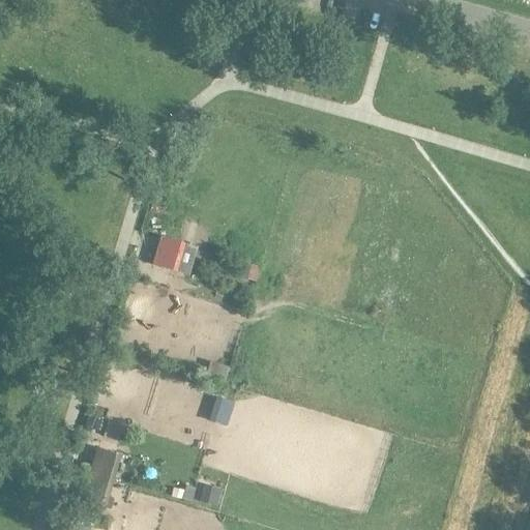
[(182,243),(162,237),(153,265),(174,271),(182,243)]
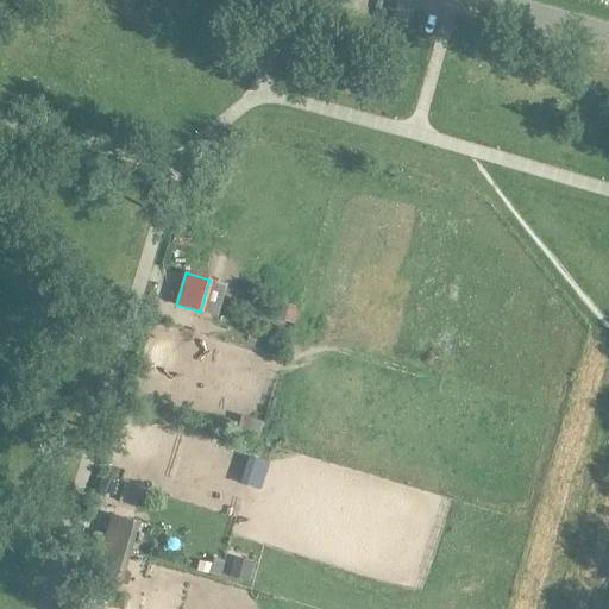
[(280,306),(276,320),(294,325),(297,309),(280,306)]
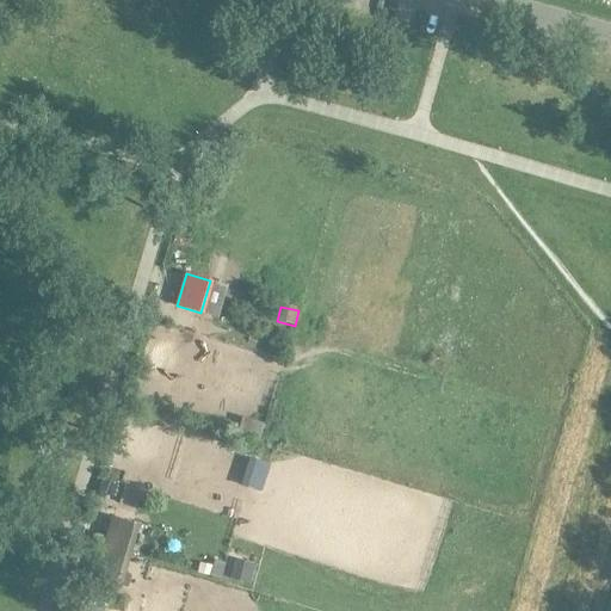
[(113,518),(104,548),(128,555),(136,525),(113,518)]
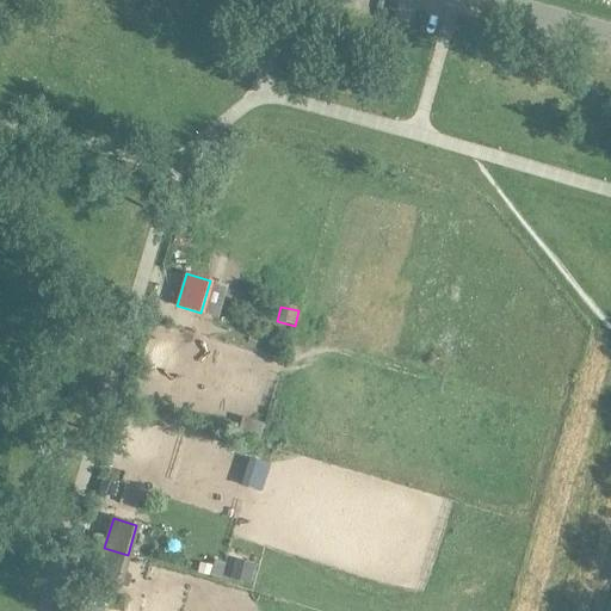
[(128,555),(104,548),(96,578),(118,585),(128,555)]
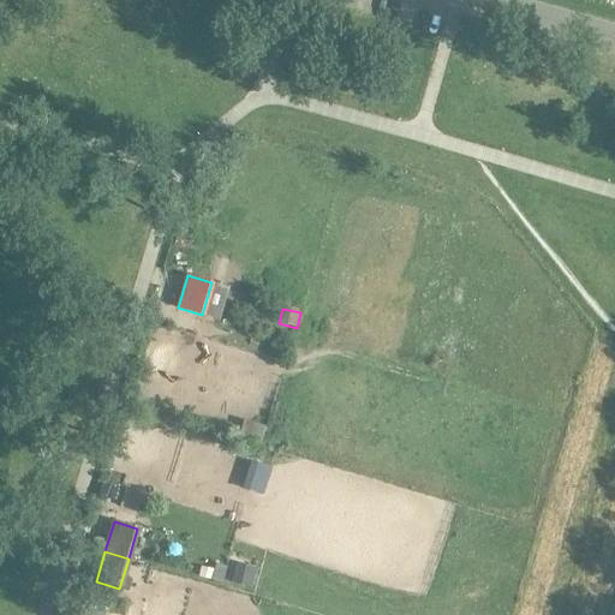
[(218,565),(213,581),(222,584),(227,567),(218,565)]
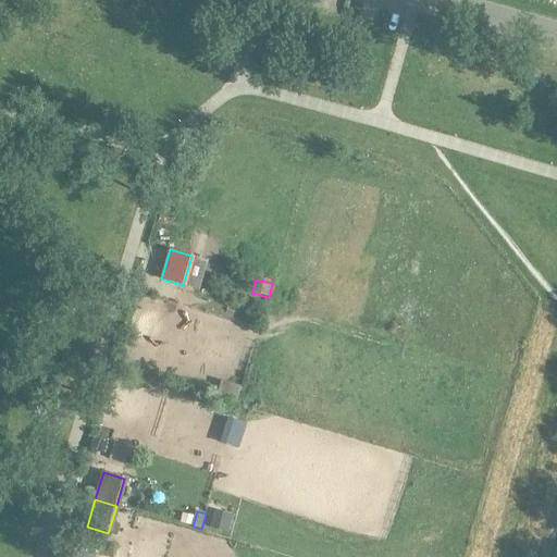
[(214,514),(211,528),(227,532),(232,518),(214,514)]
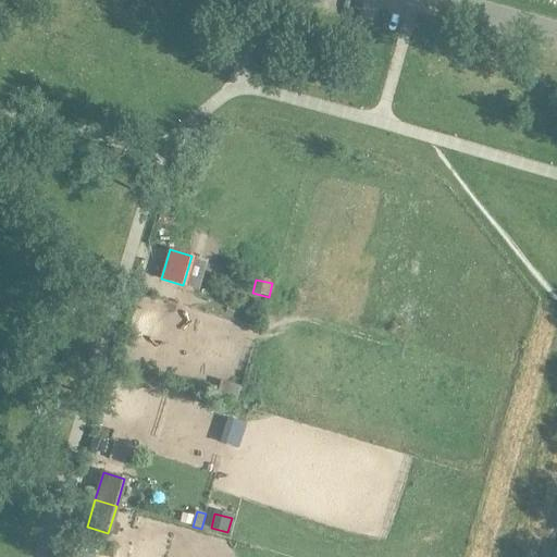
[(182,515),(180,522),(190,524),(192,517),(182,515)]
